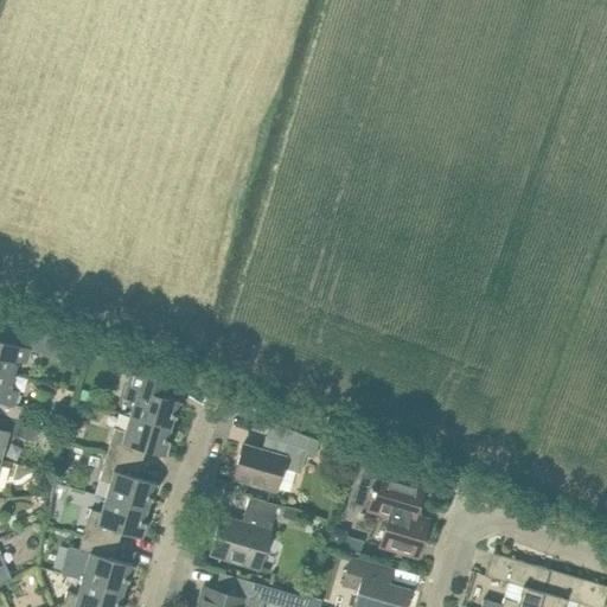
[(55,351),(58,340),(5,319),(0,333),(0,370),(13,375),(18,360),(26,363),(30,350),(36,351),(38,346),(55,351)]
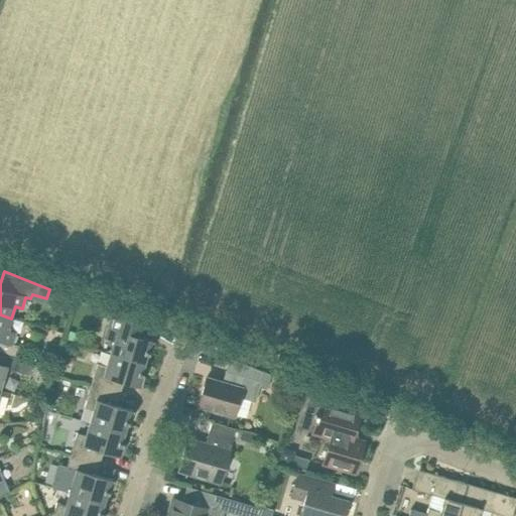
[(136,323),(112,312),(104,338),(114,341),(110,353),(144,363),(146,354),(149,355),(153,341),(133,335),(136,323)]
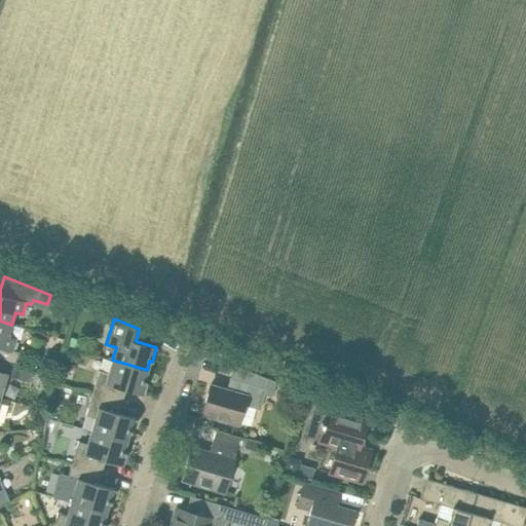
[(8,336),(11,325),(0,321),(0,360),(19,365),(23,353),(12,350),(15,338),(8,336)]
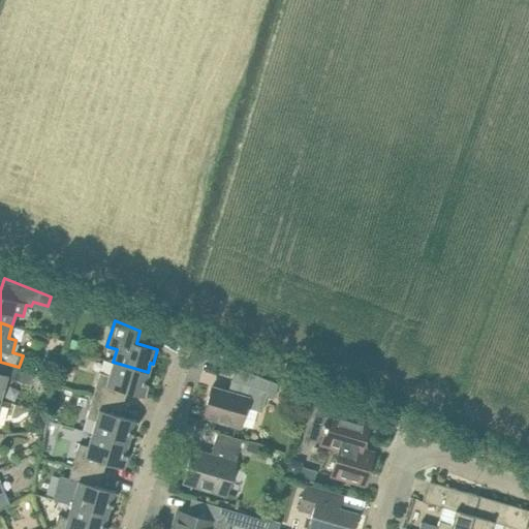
[(33,371),(19,367),(0,362),(0,392),(4,377),(29,384),(33,371)]
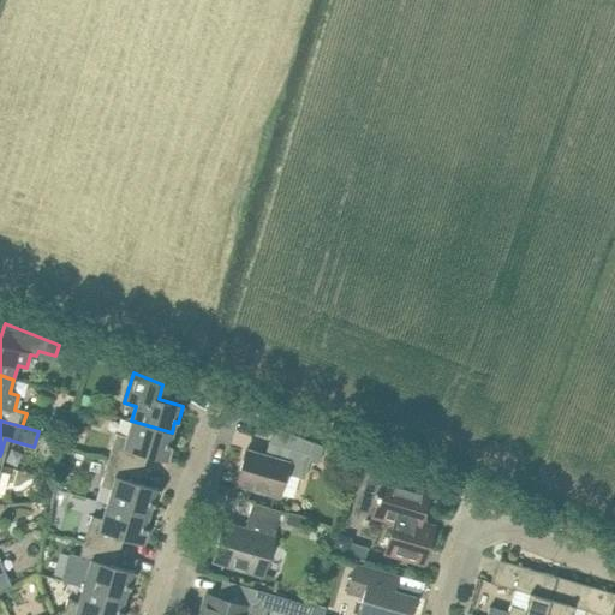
[(168,443),(172,433),(131,421),(126,436),(115,433),(108,459),(143,470),(147,455),(166,461),(171,445),(168,443)]
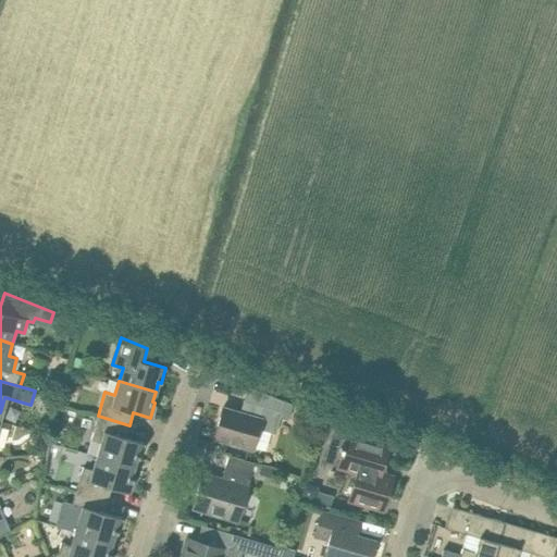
[(275,434),(280,417),(287,420),(293,404),(284,401),(280,411),(258,405),(255,418),(222,408),(213,437),(252,449),(259,429),(275,434)]
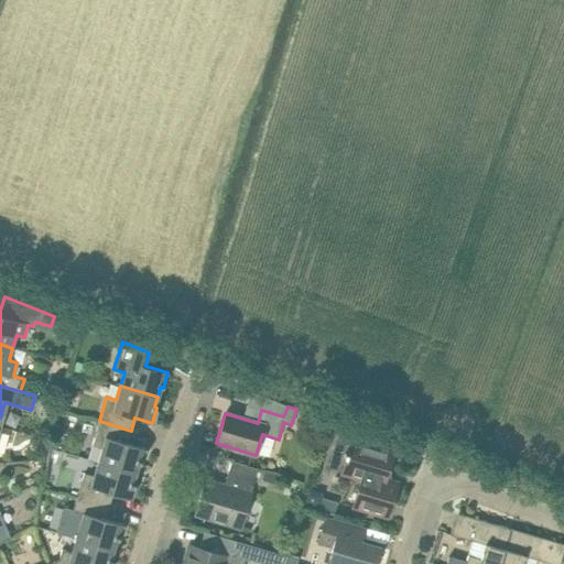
[(127,443),(131,431),(99,421),(91,445),(101,448),(98,463),(136,473),(138,463),(141,464),(145,448),(127,443)]
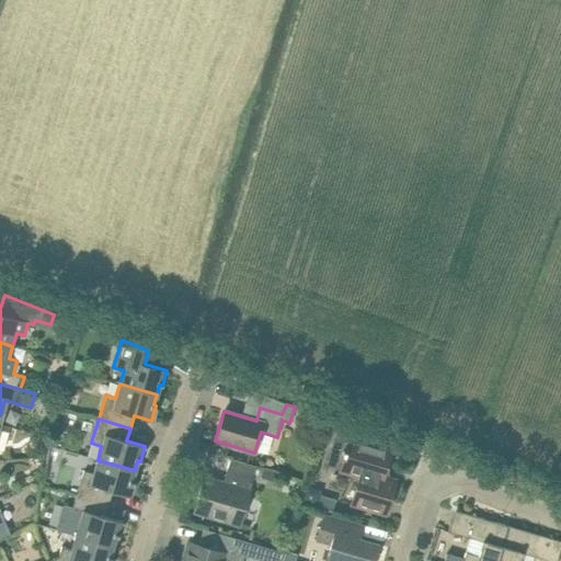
[(351,504),(385,514),(396,480),(388,478),(388,466),(386,465),(390,448),(350,437),(340,470),(359,477),(351,504)]
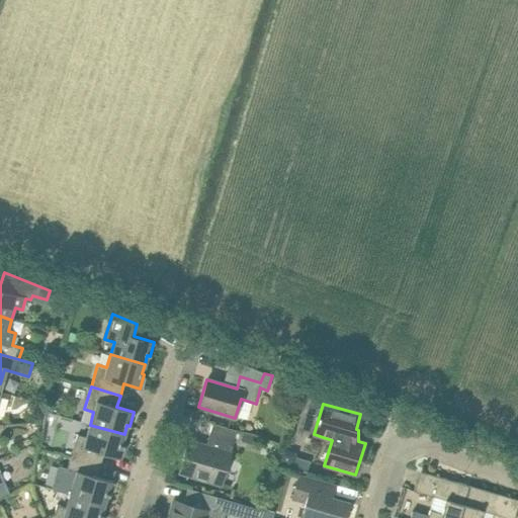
[(188,442),(179,471),(221,484),(237,431),(212,424),(205,447),(188,442)]
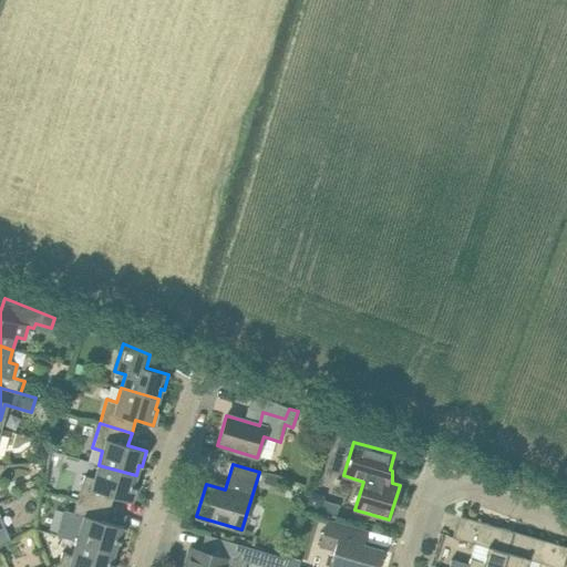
[(133,486),(136,475),(99,465),(94,478),(84,475),(78,500),(110,509),(113,496),(131,502),(135,486),(133,486)]
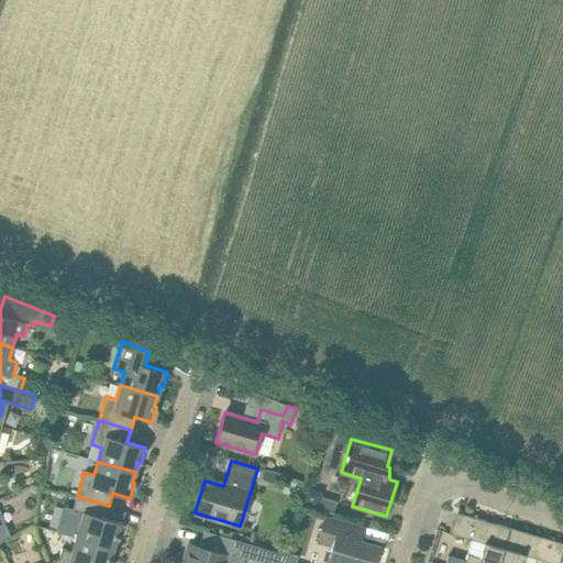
[(305,488),(300,504),(317,509),(322,493),(305,488)]
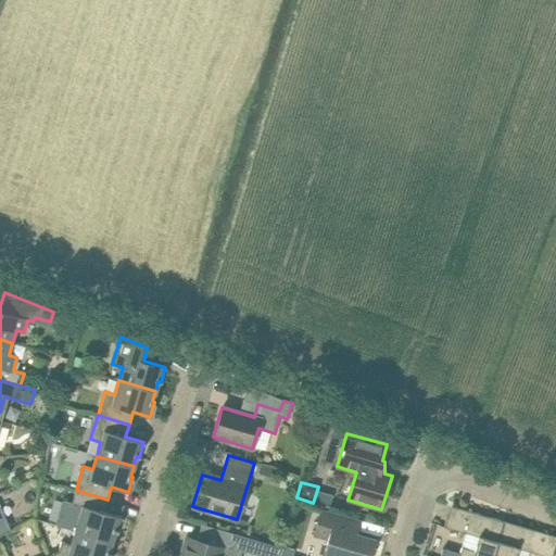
[(103,512),(108,500),(76,490),(72,503),(63,501),(55,526),(75,531),(112,542),(114,531),(116,532),(122,517),(103,512)]
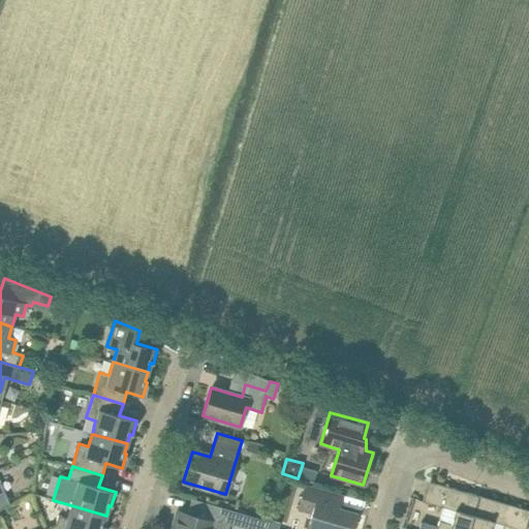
[(0,483),(0,509),(10,505),(1,484),(0,483)]
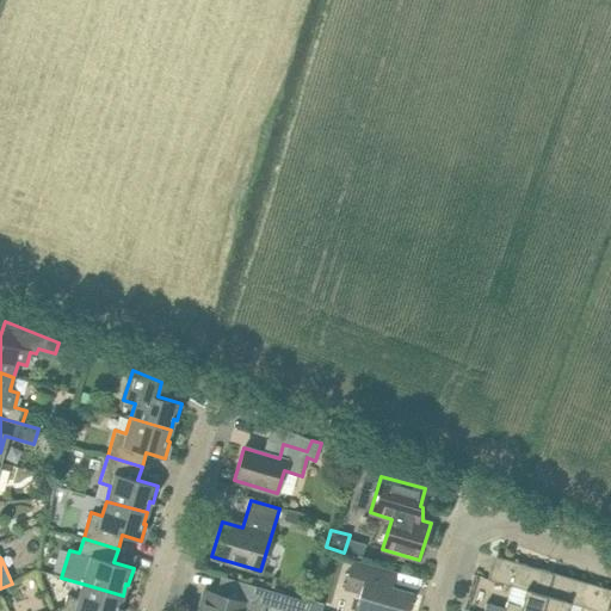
[(405,610),(411,592),(392,587),(395,573),(352,561),(344,588),(360,593),(355,610),(405,610)]
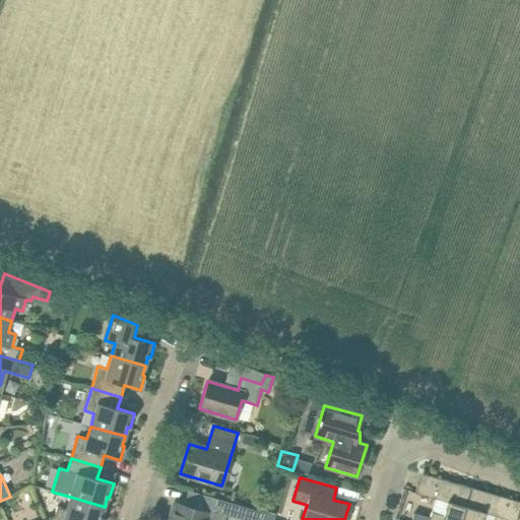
[(461,519),(471,488),(441,478),(438,491),(417,484),(415,493),(447,502),(443,515),(432,511),(430,518),(413,513),(411,519),(461,519)]
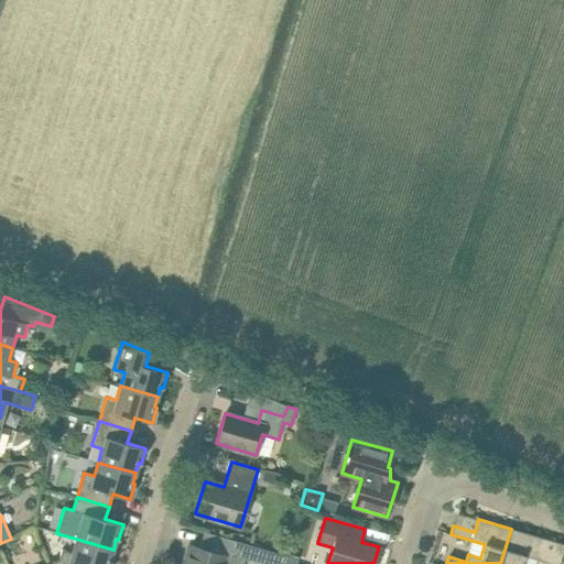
[(540,551),(543,539),(511,529),(500,563),(522,563),(524,556),(551,563),(560,563),(562,557),(540,551)]
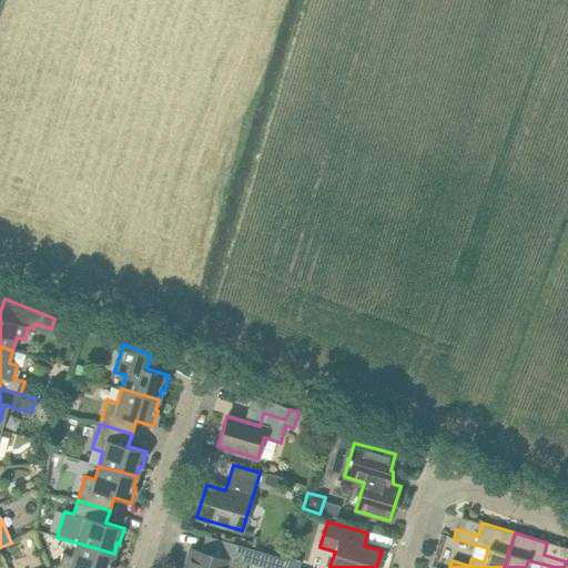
[(240,567),(246,547),(205,536),(201,551),(190,549),(188,555),(190,556),(186,567),(240,567)]
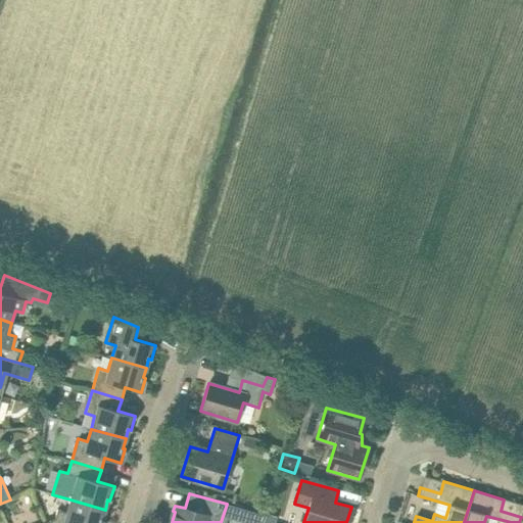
[(102,519),(105,510),(70,500),(66,512),(57,510),(54,519),(45,522),(103,522),(104,519),(102,519)]
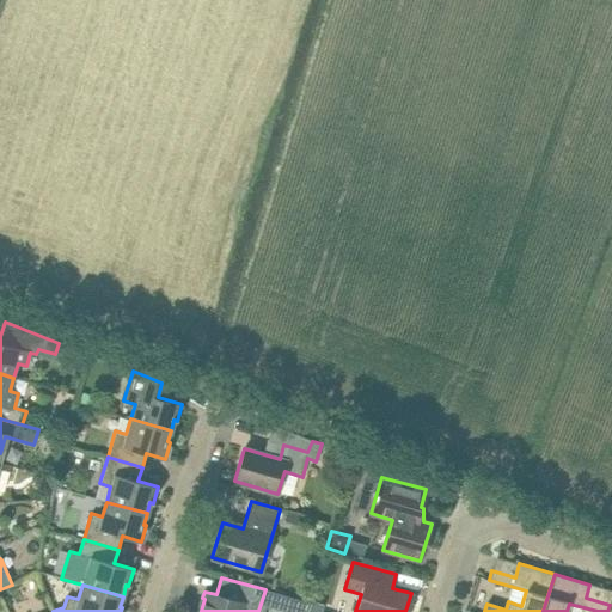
[(286,611),(305,611),(308,603),(289,597),(286,611)]
